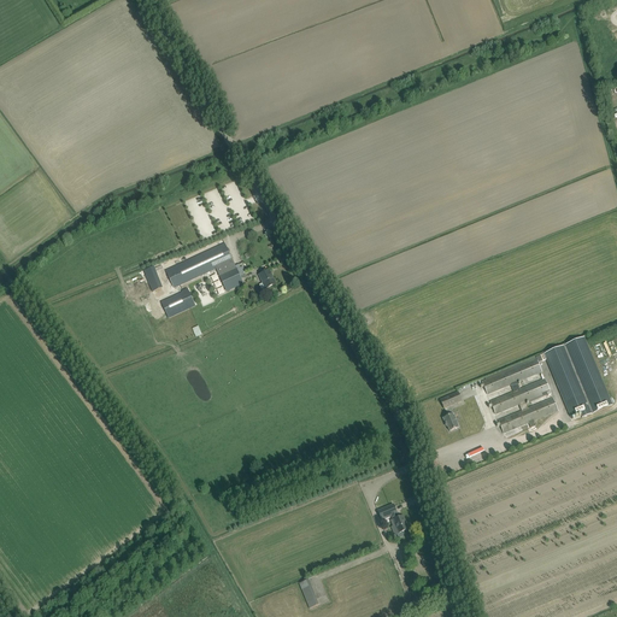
[(227,292),(244,283),(224,245),(165,271),(174,289),(216,269),(227,292)]
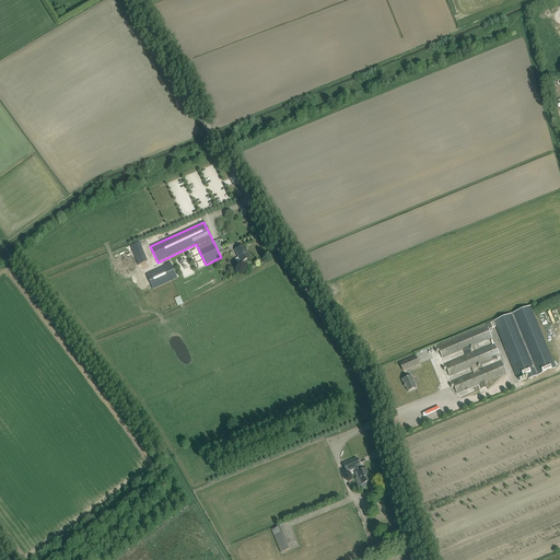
[(148,261),(140,243),(130,246),(138,266),(148,261)]
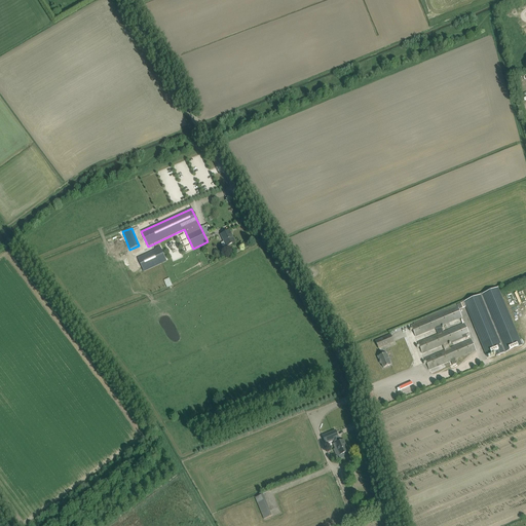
[(223,247),(226,246),(226,247),(235,242),(229,231),(221,234),(224,241),(221,242),(223,247)]
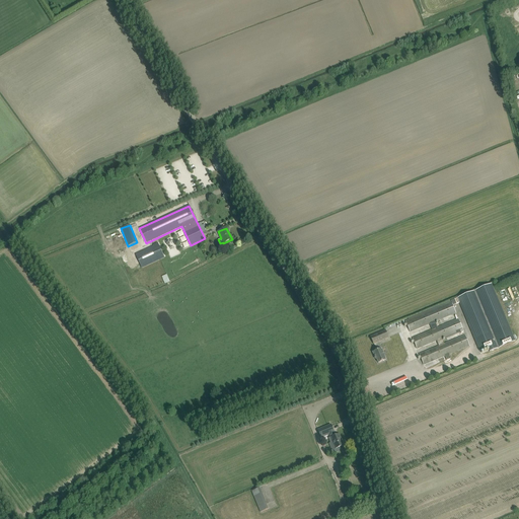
[(164,257),(157,243),(153,245),(155,248),(137,256),(142,268),(164,257)]
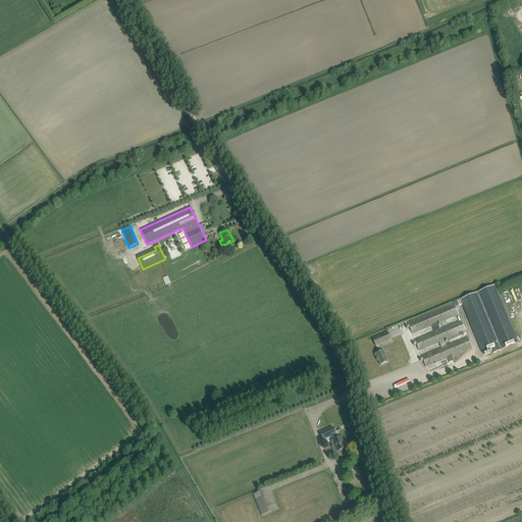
[(494,285),(460,300),(482,353),(490,350),(492,354),(518,343),(494,285)]
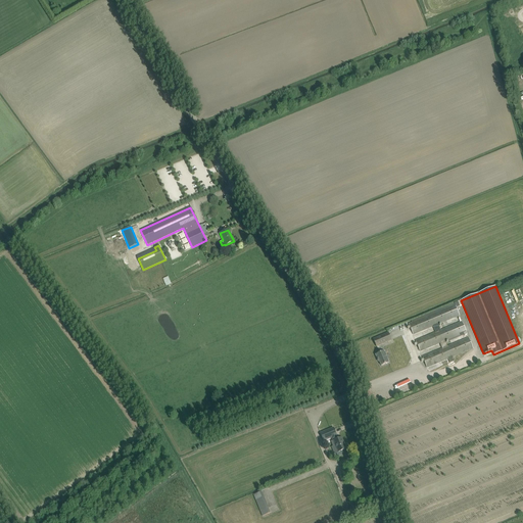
[(412,323),(409,324),(413,334),(433,326),(435,333),(416,341),(420,351),(439,343),(442,349),(423,358),(427,368),(448,359),(450,363),(455,362),(453,357),(473,348),(469,338),(447,347),(445,341),(448,340),(448,341),(461,336),(465,336),(465,335),(467,334),(462,322),(441,331),(438,324),(459,316),(456,307),(460,306),(458,301),(411,321),(412,323)]
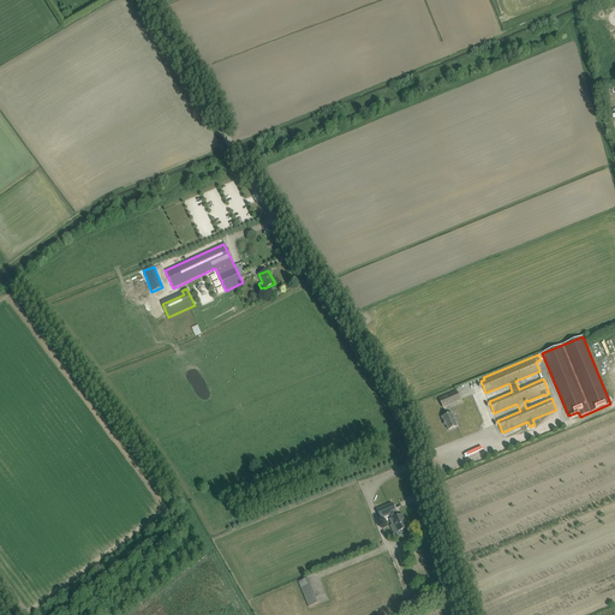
[(442,407),(460,400),(457,392),(439,399),(442,407)]
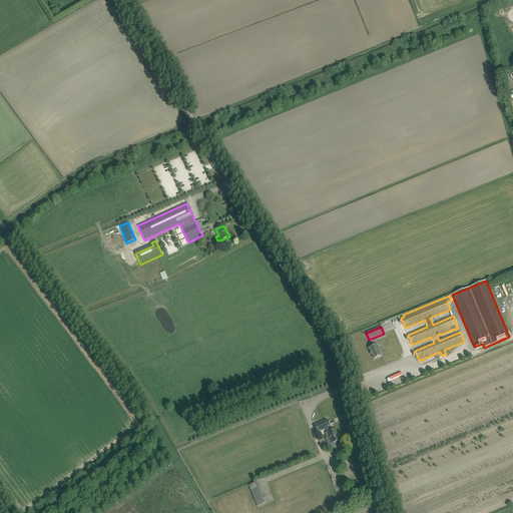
[(371,352),(372,355),(374,359),(382,356),(377,345),(369,349),(370,353),(371,352)]
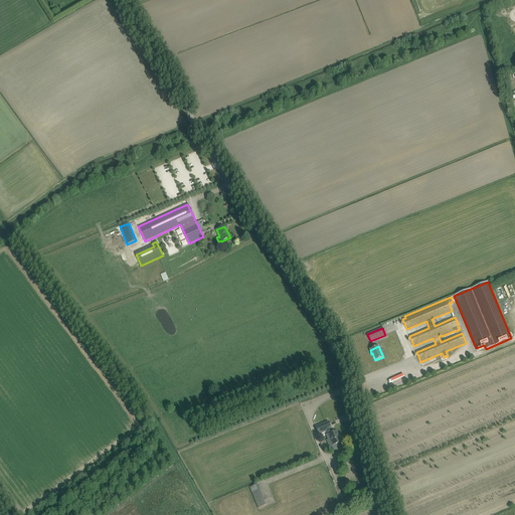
[(377,378),(361,384),(364,391),(365,391),(365,393),(372,391),(371,388),(379,385),(377,381),(378,380),(377,378)]
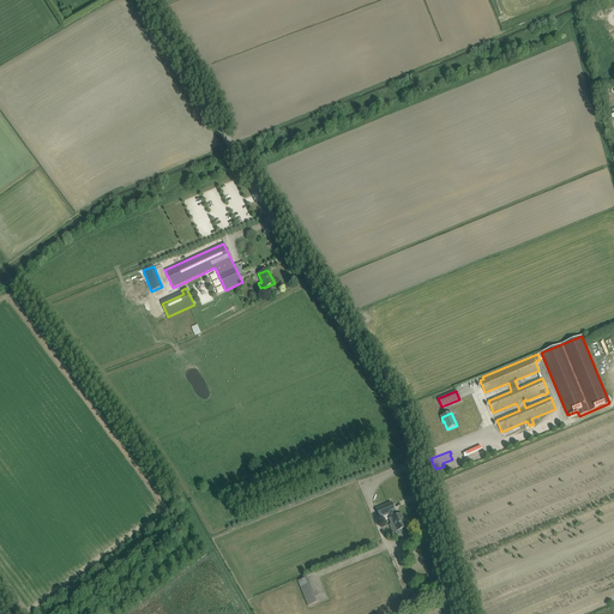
[(389,524),(392,533),(407,528),(401,513),(396,516),(393,512),(395,511),(391,503),(375,509),(379,518),(389,515),(390,518),(389,518),(391,524),(389,524)]
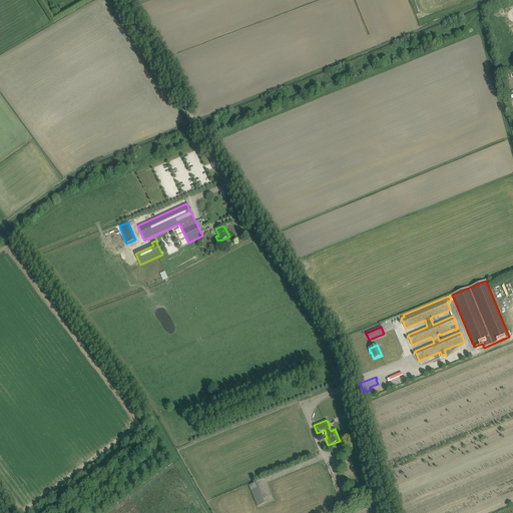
[(265,503),(263,498),(257,482),(248,485),(258,506),(265,503)]
